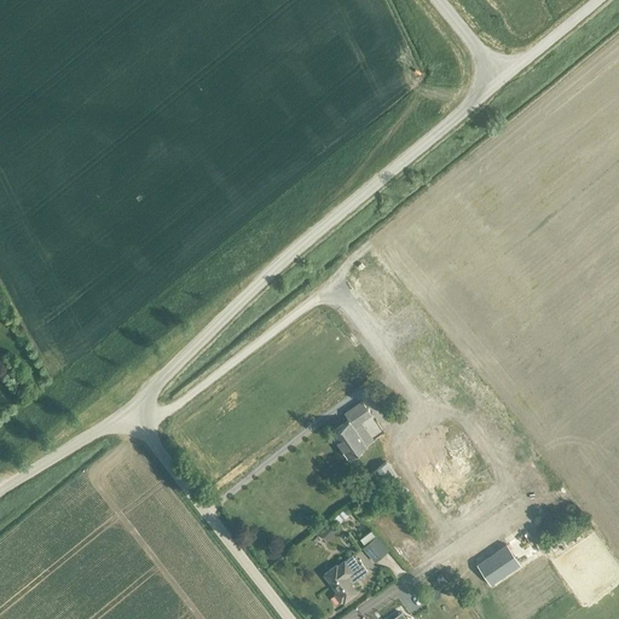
[(350,420),(330,433),(334,438),(341,447),(348,457),(366,445),(351,423),(354,421),(357,424),(371,415),(366,409),(350,420)]
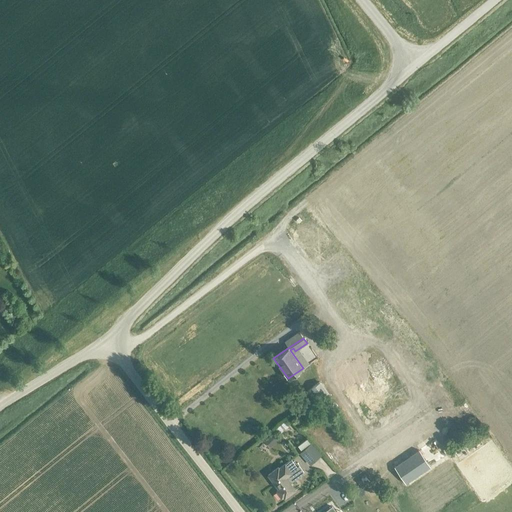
[(321,381),(311,388),(327,411),(337,404),(321,381)]
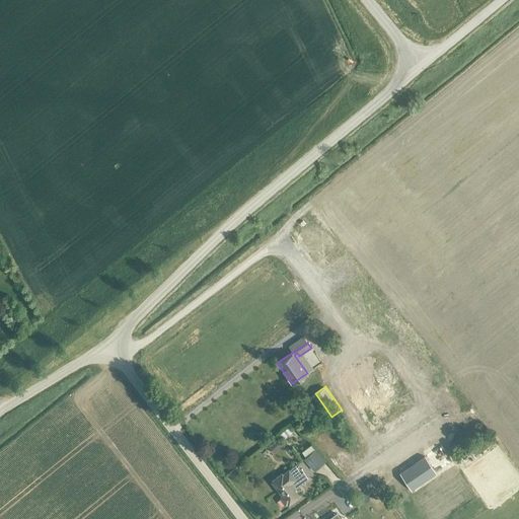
[(287,428),(279,435),(283,440),(291,433),(287,428)]
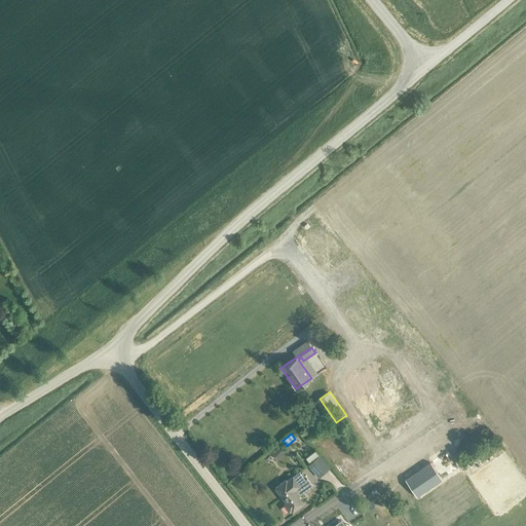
[(329,443),(324,447),(332,457),(337,453),(329,443)]
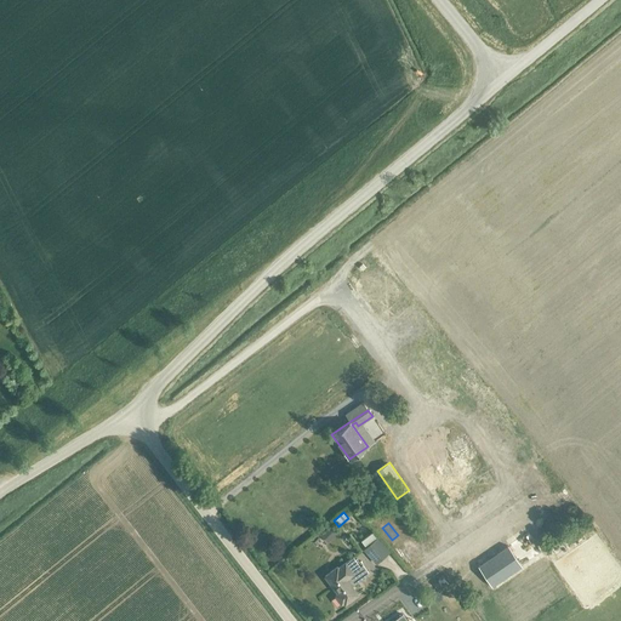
[(391,552),(377,537),(363,550),(375,565),(391,552)]
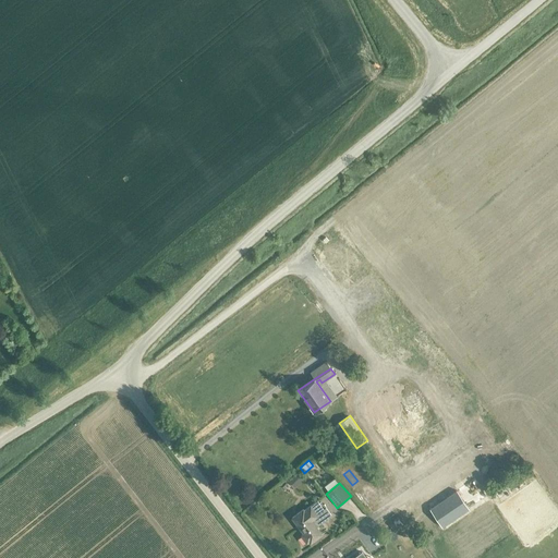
[(457,490),(429,509),(441,526),(469,509),(457,490)]
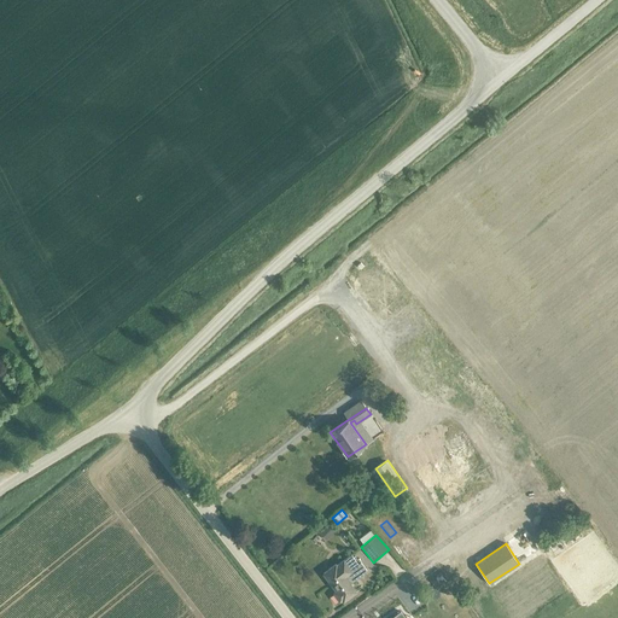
[(361,563),(359,565),(353,555),(338,565),(337,564),(322,573),(332,587),(331,587),(340,600),(343,599),(343,600),(355,592),(350,583),(367,571),(361,563)]
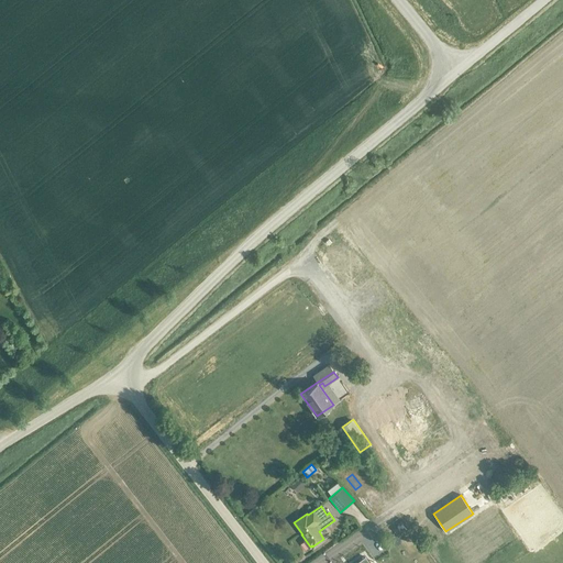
[(394,533),(412,519),(407,512),(388,526),(394,533)]
